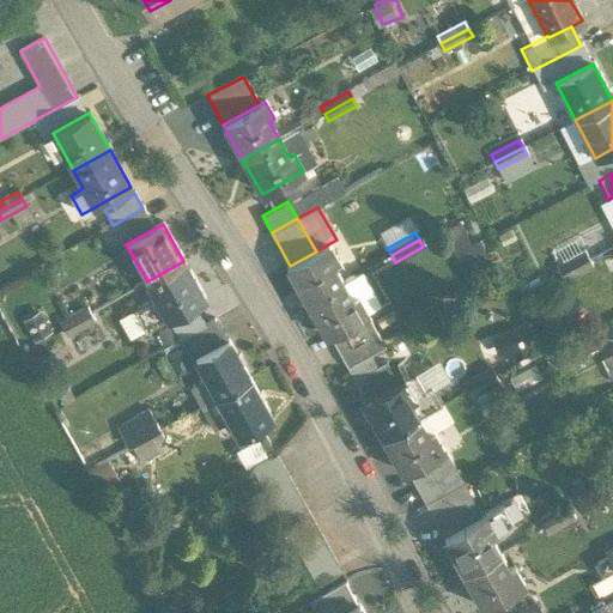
[(290,266),(286,267),(305,302),(343,283),(333,265),(338,262),(328,244),(316,252),(290,266)]
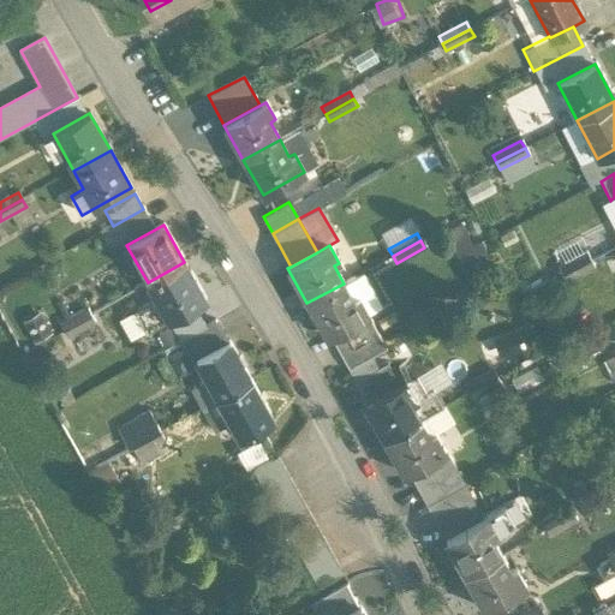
[(586,255),(557,269),(561,276),(590,262),(586,255)]
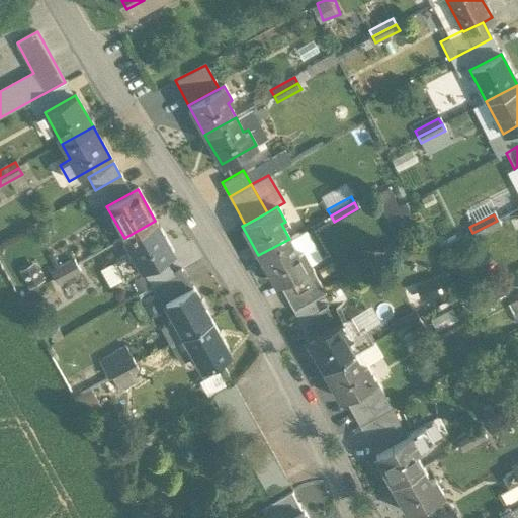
[(155,221),(124,238),(132,252),(113,263),(122,280),(172,253),(155,221)]
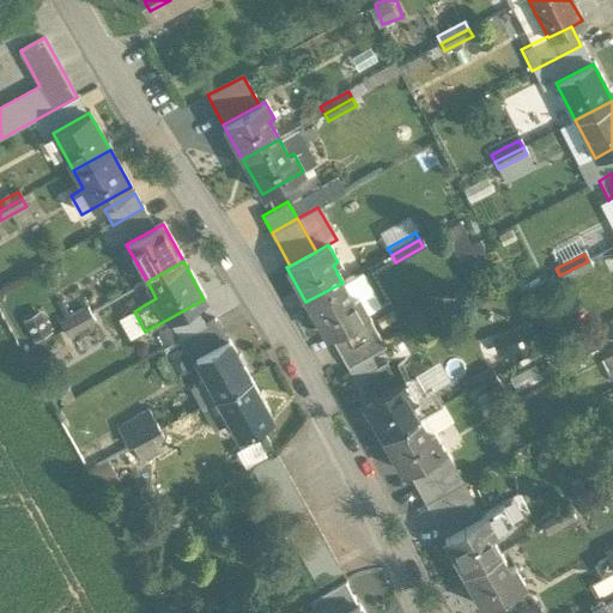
[(588,261),(559,275),(563,283),(592,268),(588,261)]
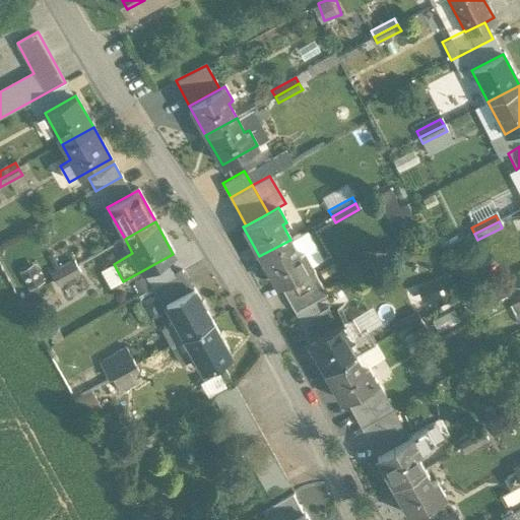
[(290,240),(259,256),(276,286),(278,284),(310,267),(311,266),(303,251),(299,254),(290,240)]
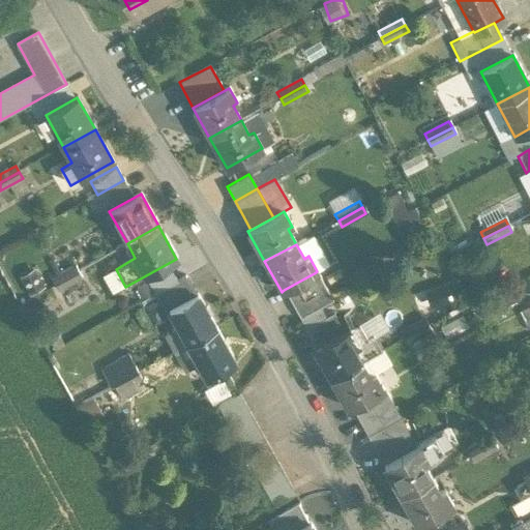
[(75,264),(51,277),(54,284),(79,270),(75,264)]
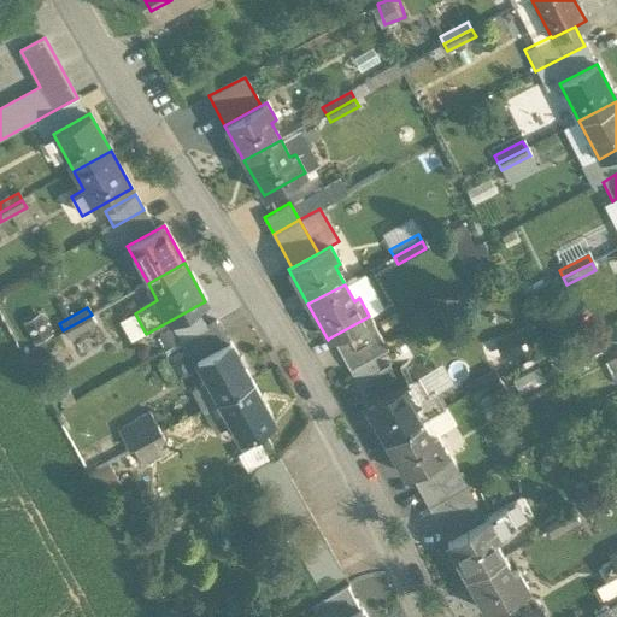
[(92,315),(63,330),(68,338),(95,323),(92,315)]
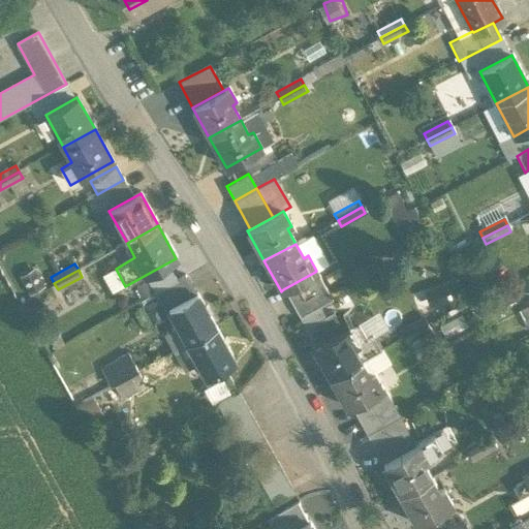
[(315,272),(283,289),(300,319),(332,301),(315,272)]
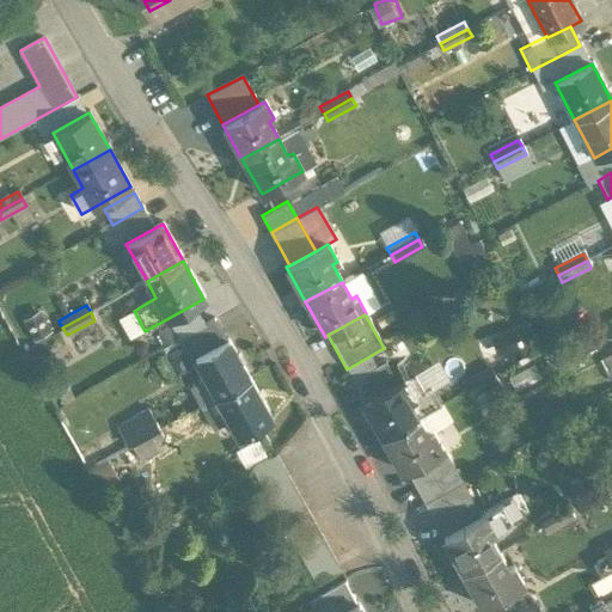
[(526,342),(518,325),(494,340),(502,355),(526,342)]
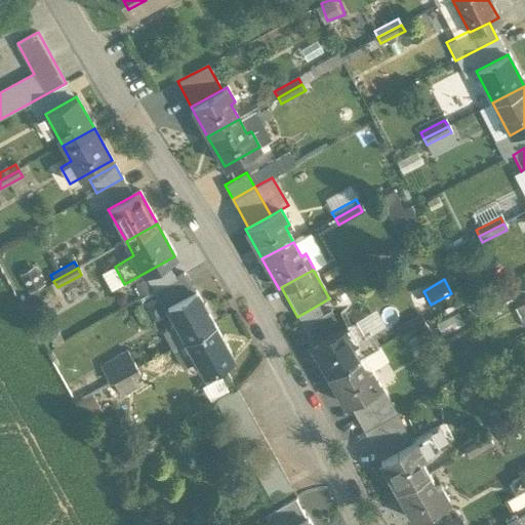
[(213,325),(195,291),(167,308),(186,340),(213,325)]
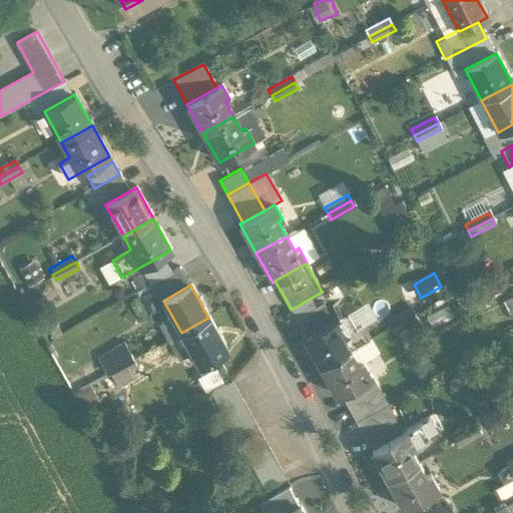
[(363,324),(379,316),(372,302),(356,310),(363,324)]
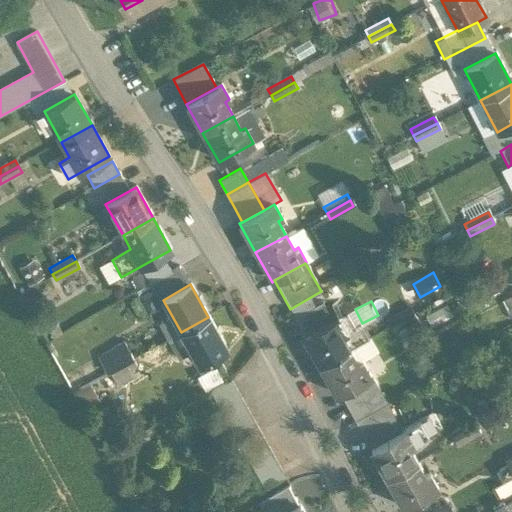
[(303,337),(331,322),(321,305),(293,320),(303,337)]
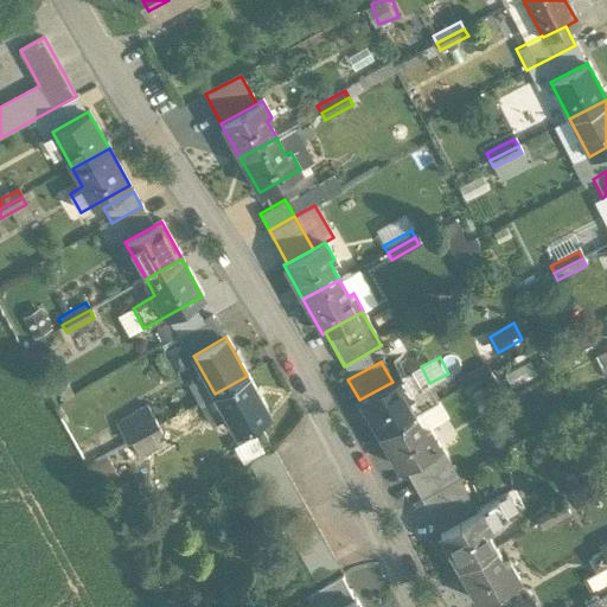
[(485,365),(458,381),(461,388),(489,372),(485,365)]
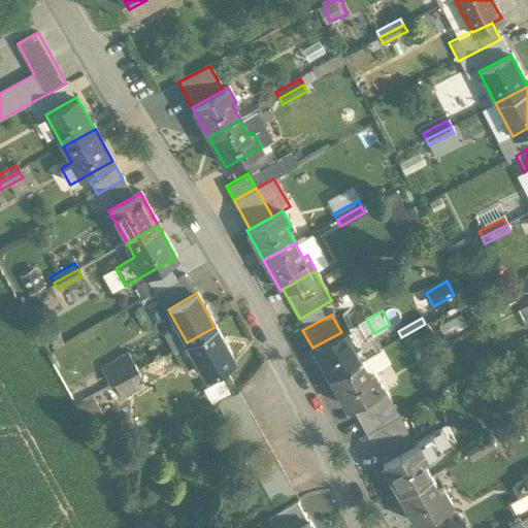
[(425,324),(401,337),(405,344),(429,331),(425,324)]
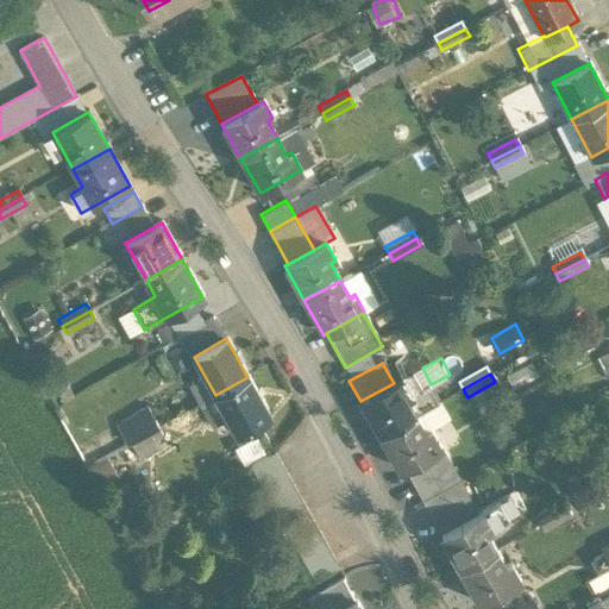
[(248,377),(215,395),(237,433),(270,415),(248,377)]
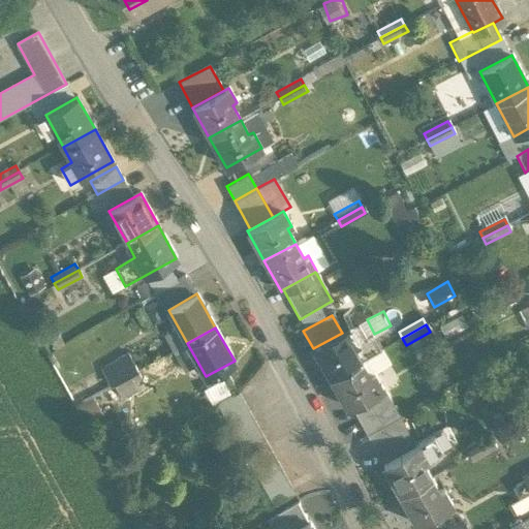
[(342,333),(313,348),(330,378),(361,362),(380,350),(371,335),(356,343),(348,329),(342,333)]
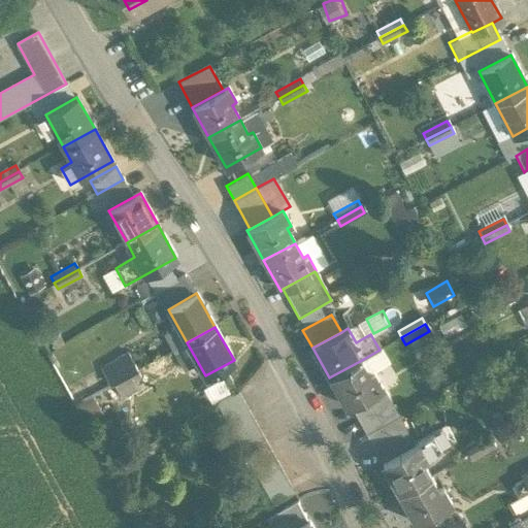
[(360,361),(329,377),(345,407),(350,405),(382,388),(372,373),(368,375),(360,361)]
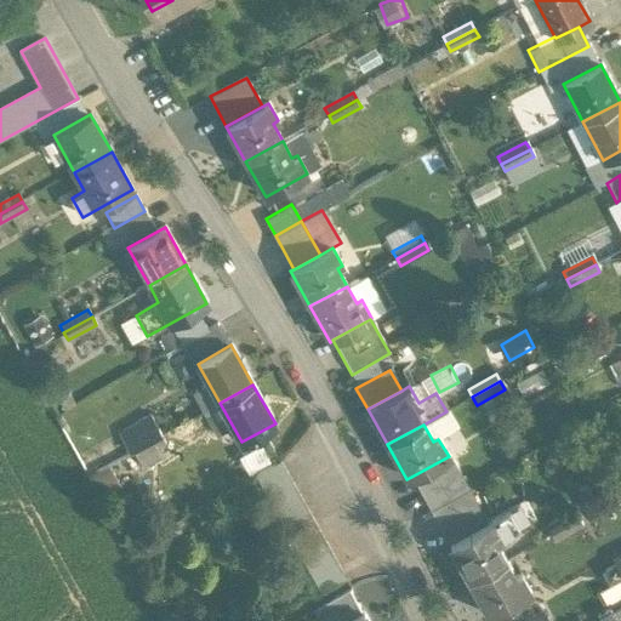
[(157,427),(129,443),(134,450),(161,434),(157,427)]
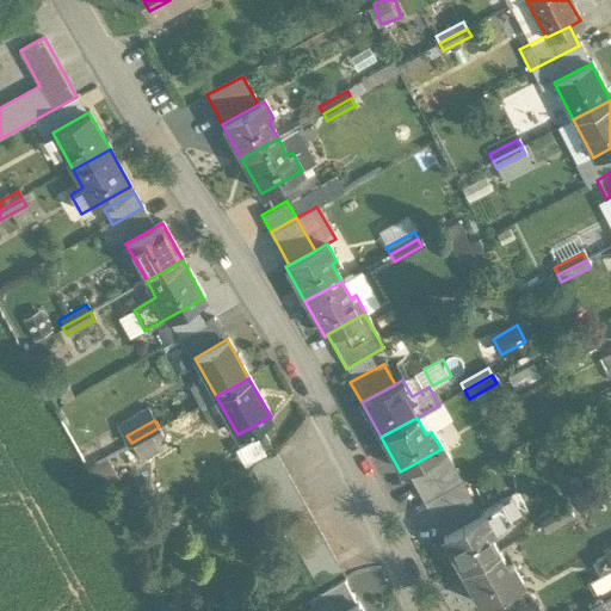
[(159,427),(131,443),(135,451),(162,434),(159,427)]
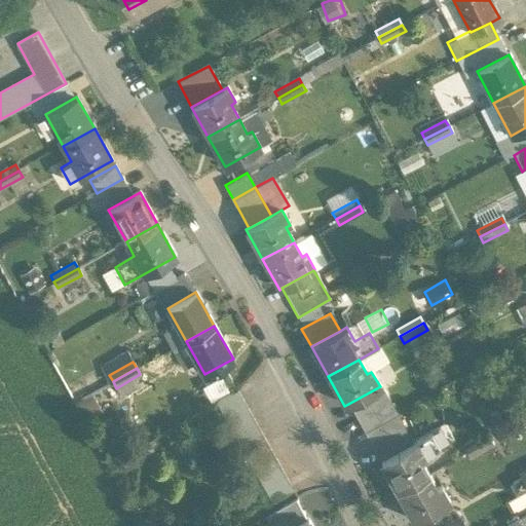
[(209,382),(213,395),(231,389),(227,376),(209,382)]
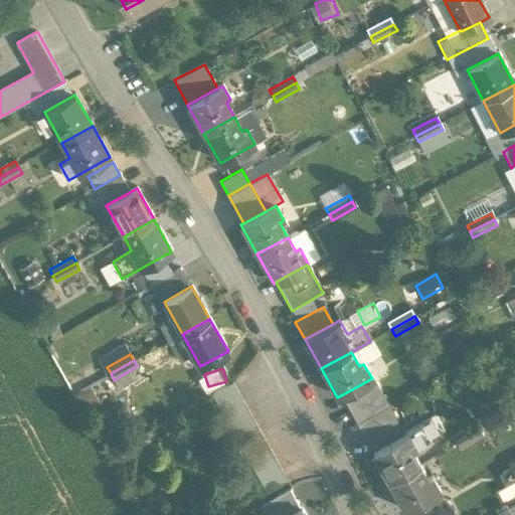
[(387,406),(372,378),(341,395),(357,423),(387,406)]
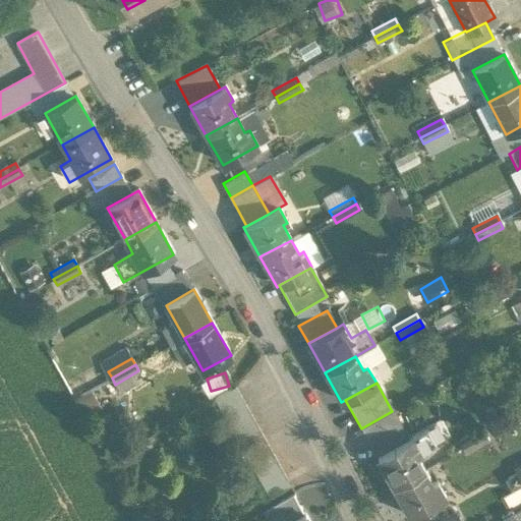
[(289,486),(234,388),(214,399),(269,498),(289,486)]
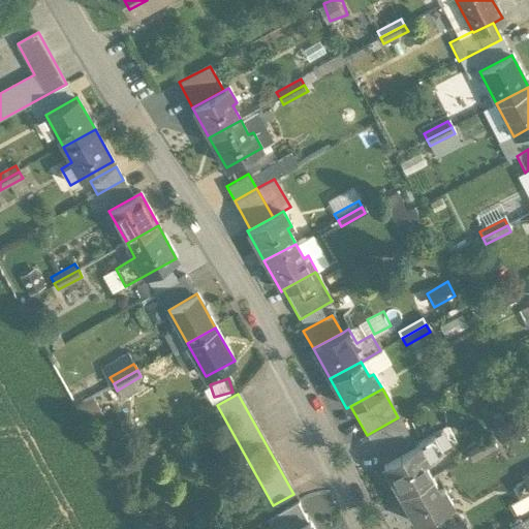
[(367,435),(382,464),(414,446),(398,417),(367,435)]
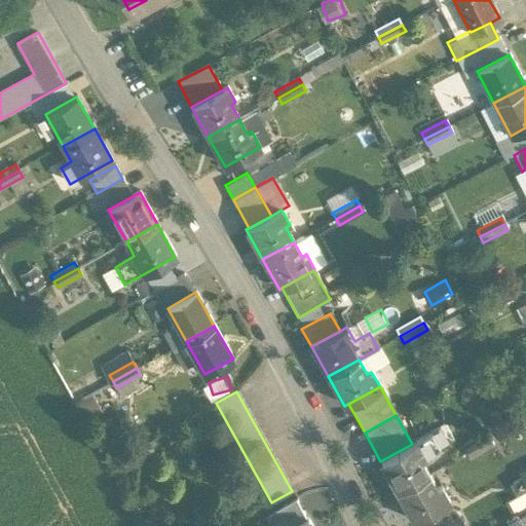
[(486,434),(461,447),(465,453),(489,440),(486,434)]
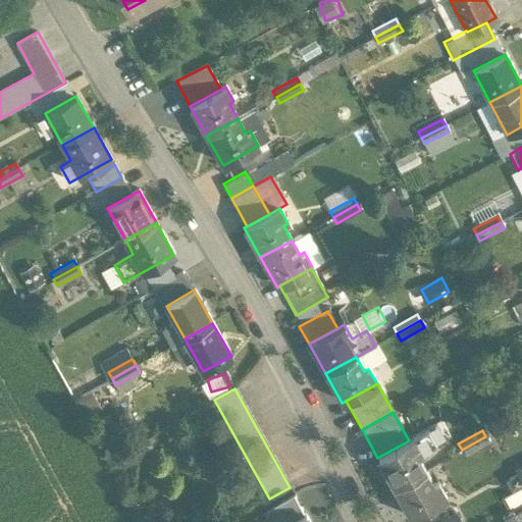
[(485,436),(462,450),(465,456),(489,442),(485,436)]
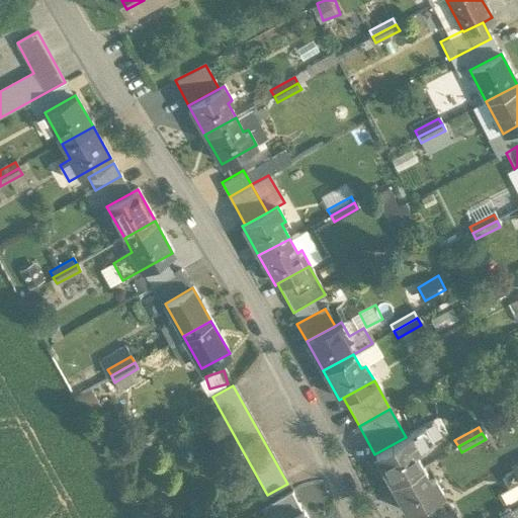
[(406,437),(374,454),(391,484),(421,467),(413,453),(417,450),(409,435),(406,437)]
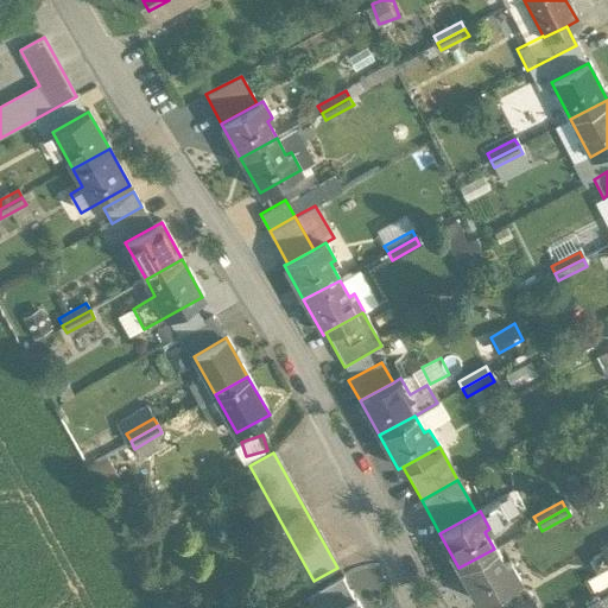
[(494,549),(458,568),(477,602),(518,581),(508,563),(504,565),(494,549)]
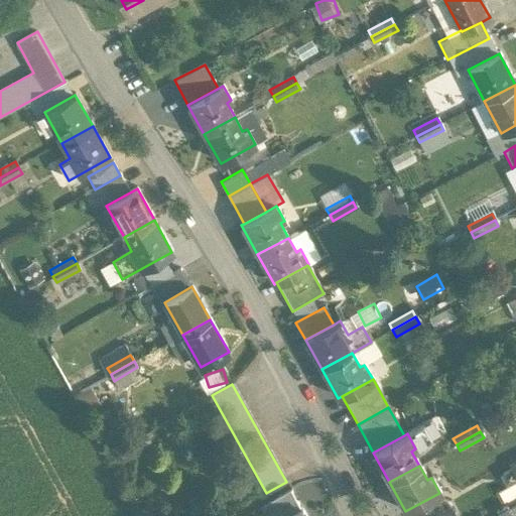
[(511,515),(506,506),(496,511),(498,515),(511,515)]
